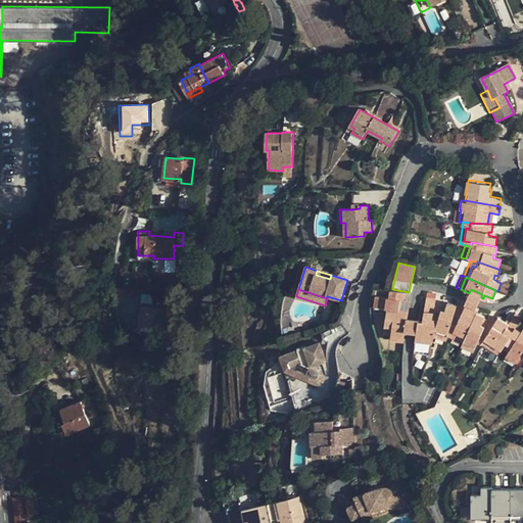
[(476,308),(481,297),(482,294),(471,289),(469,293),(465,303),(466,303),(465,306),(458,304),(458,305),(449,329),(454,330),(453,332),(465,337),(477,312),(477,313),(479,310),(476,308)]
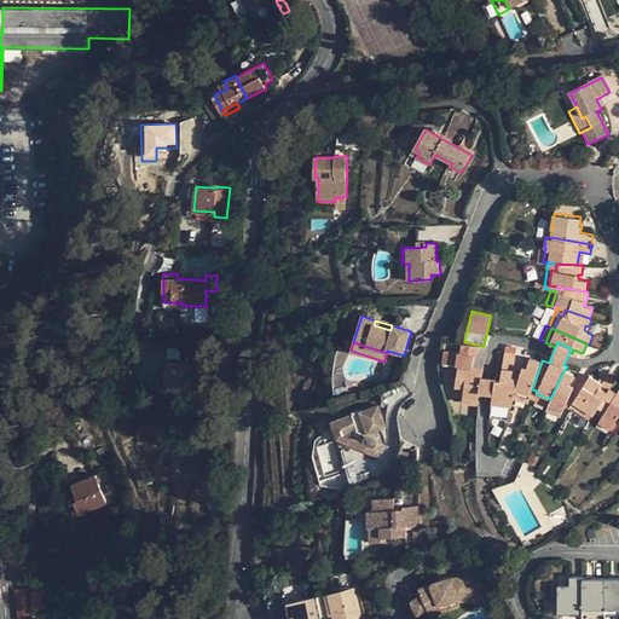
[(484,368),(478,368),(473,366),(474,356),(479,357),(480,346),(462,343),(461,352),(445,350),(444,363),(458,365),(455,394),(463,395),(479,398),(480,392),(493,394),(490,418),(508,421),(514,399),(515,393),(522,366),(524,362),(515,360),(516,353),(505,351),(501,380),(482,376),(484,368)]
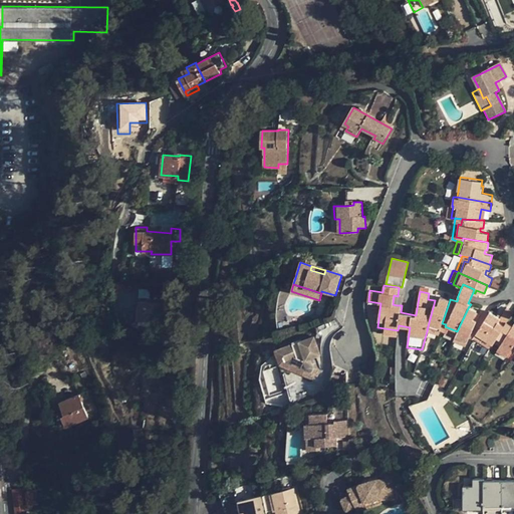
[(151,296),(150,302),(139,302),(138,322),(167,325),(168,314),(172,315),(173,305),(157,303),(158,296),(151,296)]
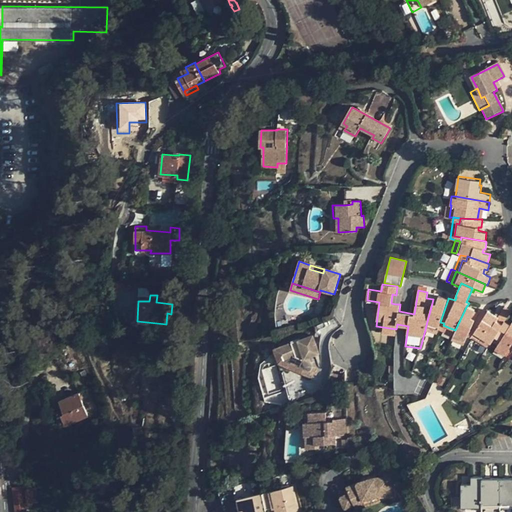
[(438,296),(437,300),(436,304),(432,303),(426,325),(438,328),(440,322),(448,299),(438,296)]
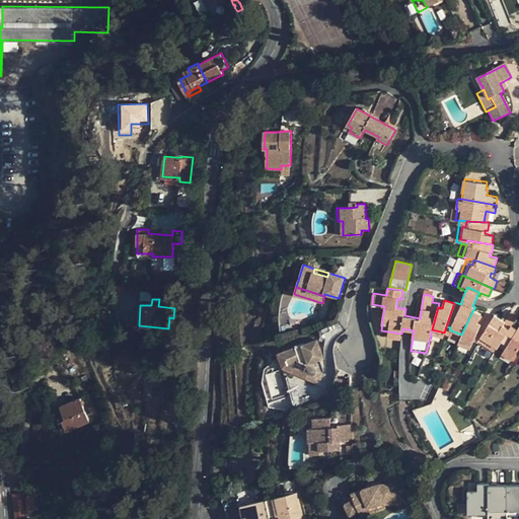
[(461,335),(459,340),(471,345),(473,340),(477,342),(480,337),(493,317),(486,314),(485,316),(484,319),(479,317),(482,314),(482,313),(473,310),(473,309),(461,335)]
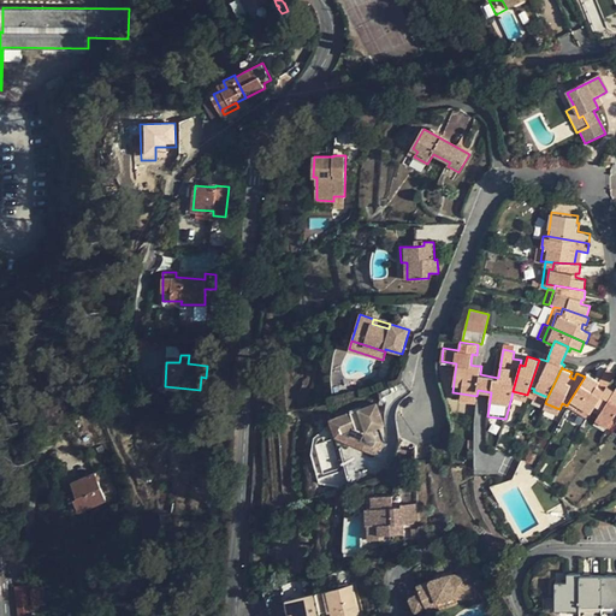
[(586,374),(585,377),(570,400),(578,404),(591,412),(592,410),(608,386),(615,373),(606,368),(598,381),(586,374)]
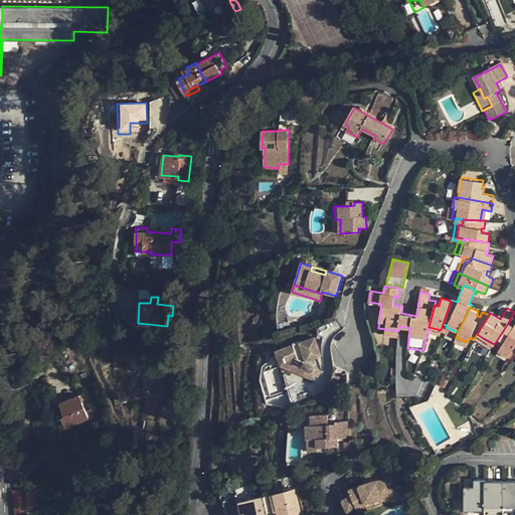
[(495,343),(501,347),(510,353),(512,350),(514,352),(514,351),(514,323),(513,326),(508,323),(495,343)]
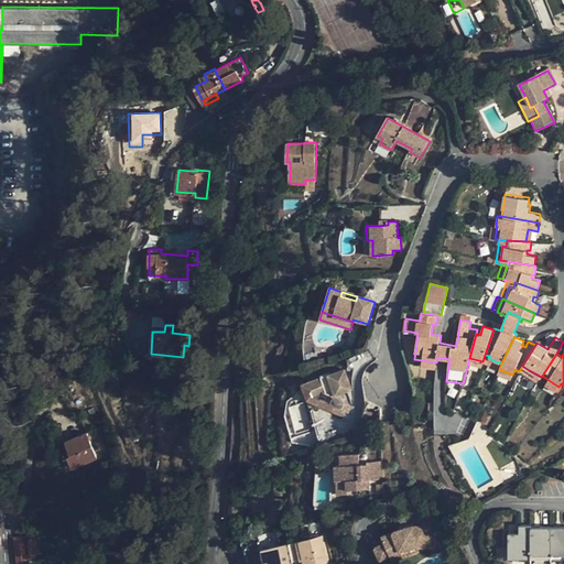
[(483,361),(499,369),(501,364),(488,358),(489,356),(485,355),(483,361)]
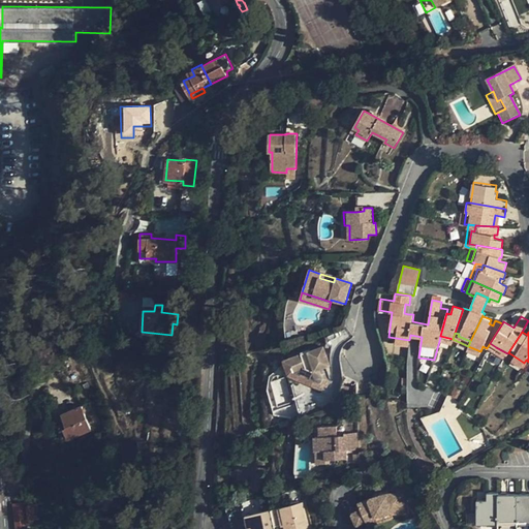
[(452,344),(453,339),(440,336),(439,341),(452,344)]
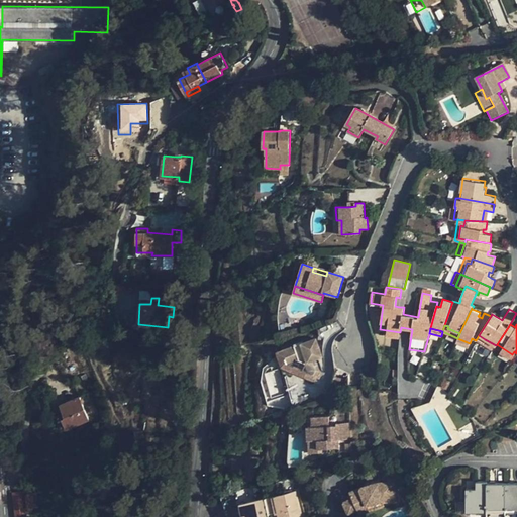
[(469,348),(470,343),(457,338),(456,342),(469,348)]
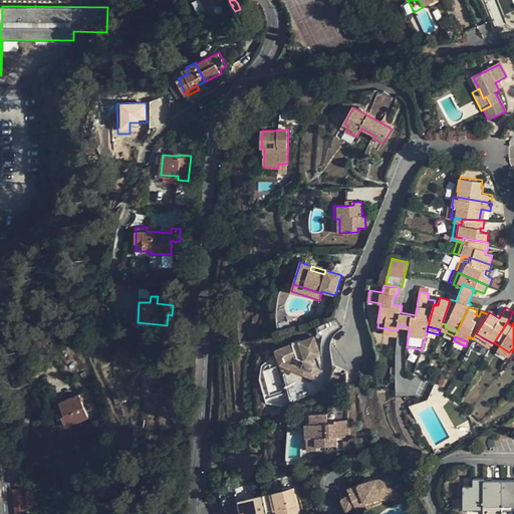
[(490,348),(493,343),(482,337),(480,341),(490,348)]
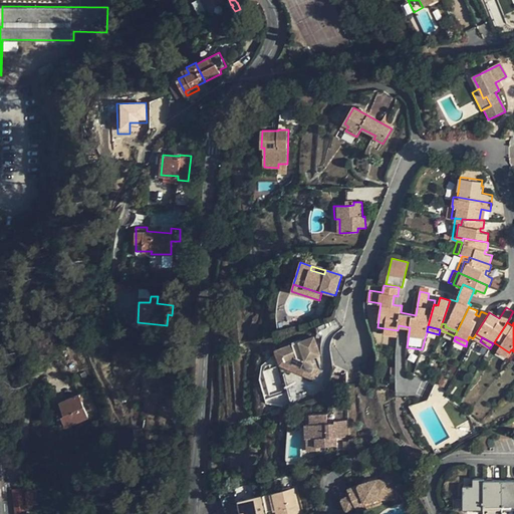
[(321,369),(310,338),(280,348),(285,361),(297,357),(299,362),(303,360),(306,369),(303,375),(315,380),(321,369)]
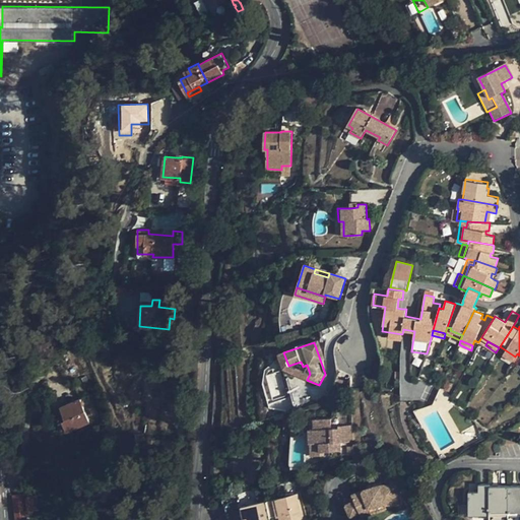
[(513,361),(515,356),(506,350),(503,354),(513,361)]
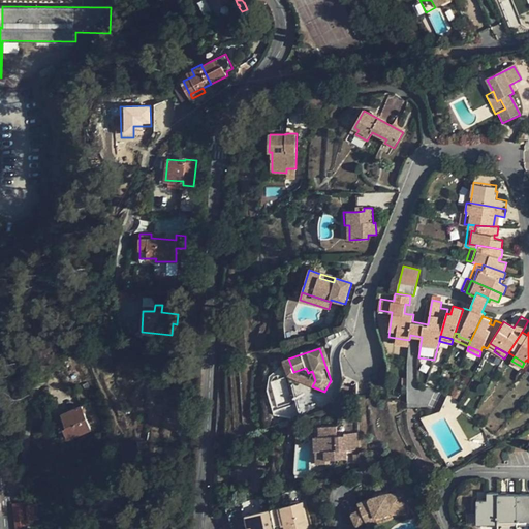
[(446,391),(440,410),(441,410),(456,415),(461,403),(449,392),(446,391)]
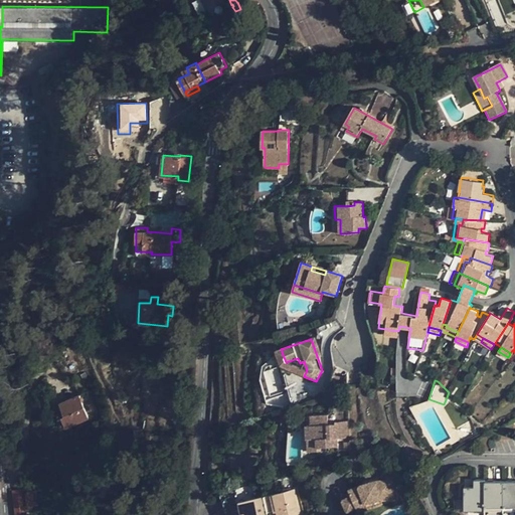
[(417,412),(433,405),(430,399),(428,399),(408,394),(417,412)]
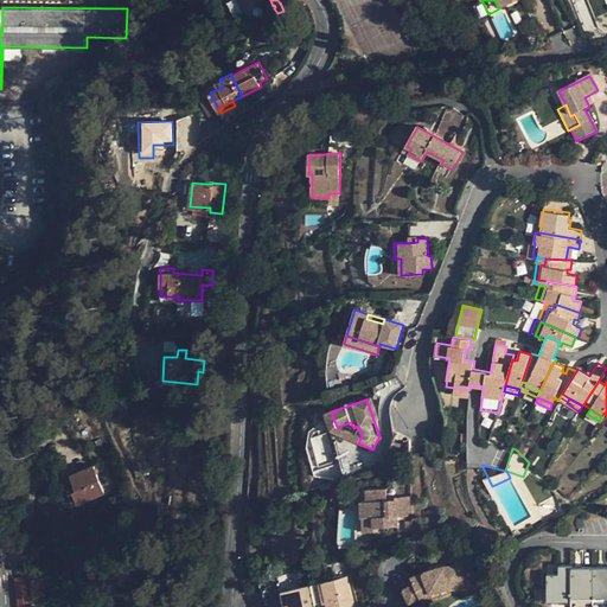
[(71,474),(75,484),(77,489),(74,491),(78,503),(104,493),(94,466),(71,474)]
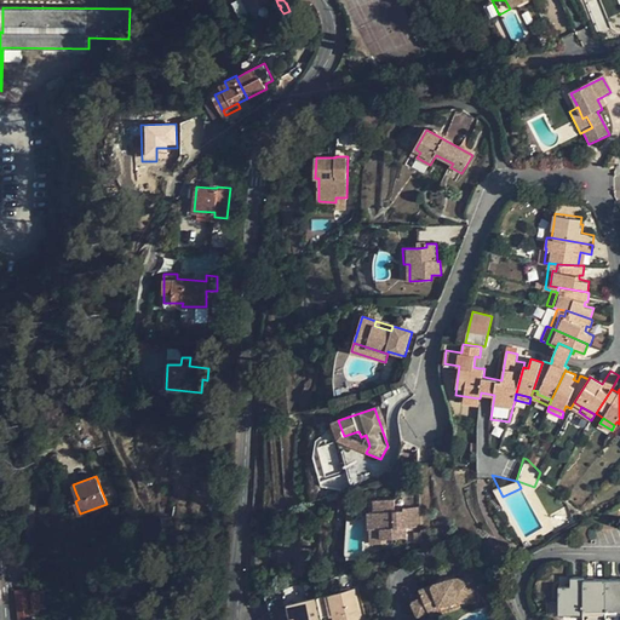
[(374,500),(375,511),(369,511),(369,528),(382,528),(382,538),(405,538),(405,527),(419,527),(418,507),(402,507),(402,499),(374,500)]
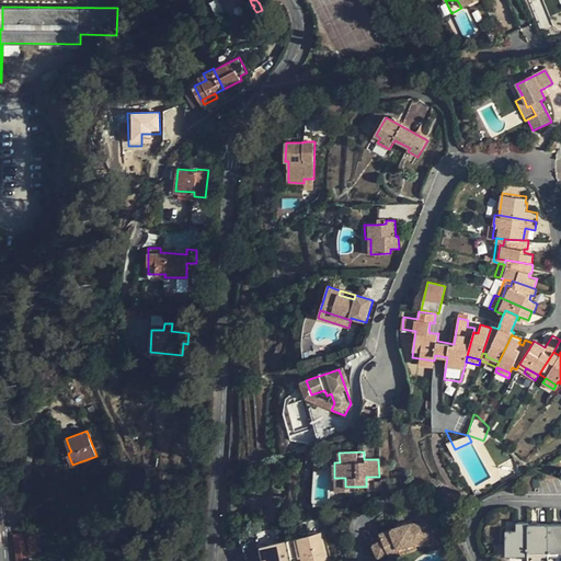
[(517,471),(513,461),(500,469),(505,478),(517,471)]
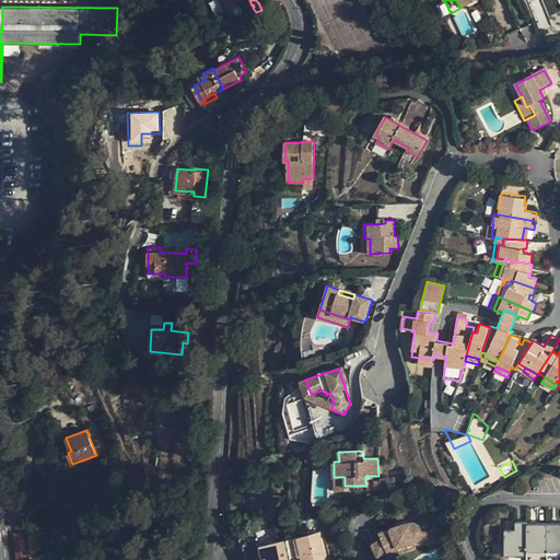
[(86,494),(82,480),(71,485),(77,498),(86,494)]
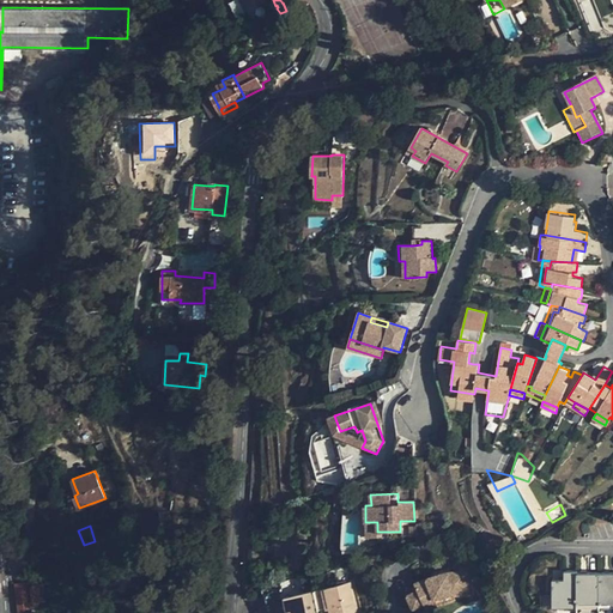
[(418,605),(425,601),(434,596),(439,594),(455,593),(456,595),(463,594),(463,592),(472,592),(471,577),(467,568),(457,570),(459,574),(448,574),(447,571),(431,574),(431,575),(417,582),(419,584),(408,590),(412,601),(416,604),(418,605)]
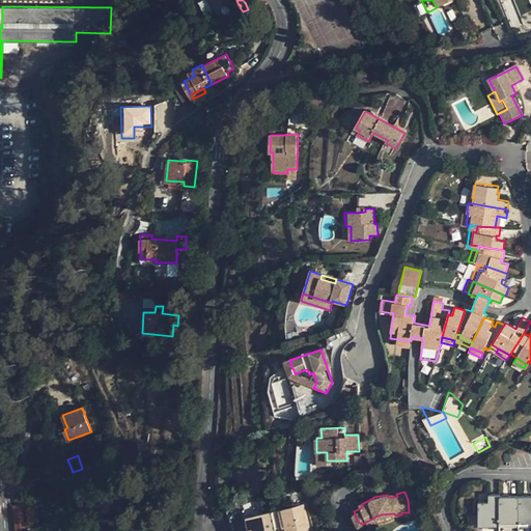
[(478,526),(500,526),(499,496),(500,494),(490,494),(488,501),(478,501),(478,526)]
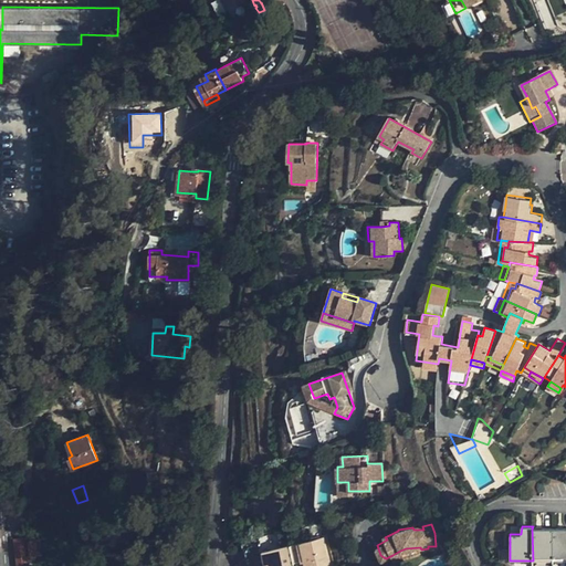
[(544,528),(532,528),(533,561),(552,561),(553,528),(544,528)]
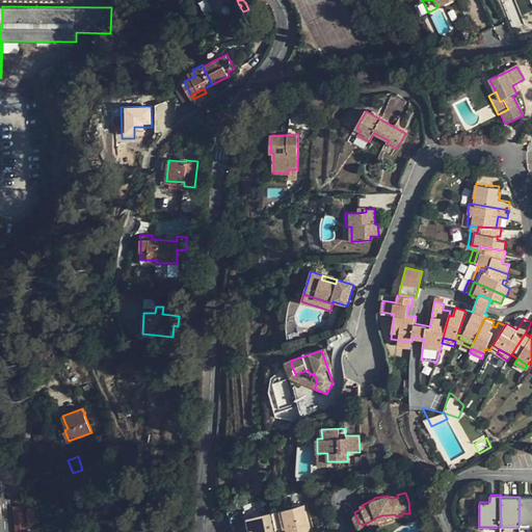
[(531,497),(520,497),(519,527),(531,527),(531,497)]
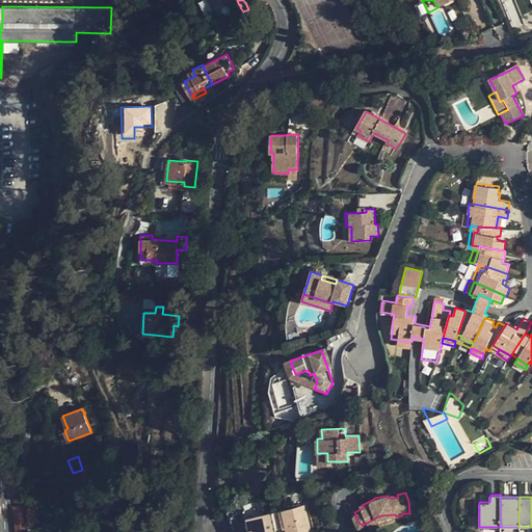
[(273,510),(277,527),(288,525),(289,528),(289,531),(312,531),(304,503),(273,510)]
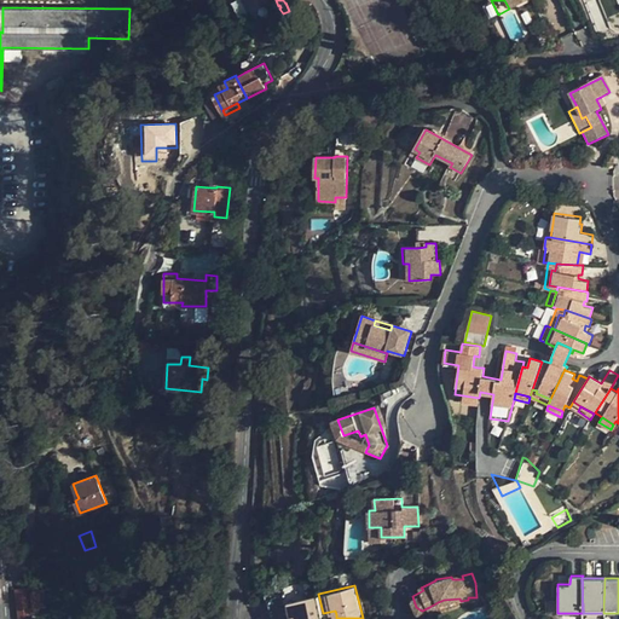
[(16,591),(19,617),(30,615),(29,608),(44,606),(42,601),(46,600),(45,594),(41,594),(41,590),(30,593),(27,593),(27,590),(16,591)]
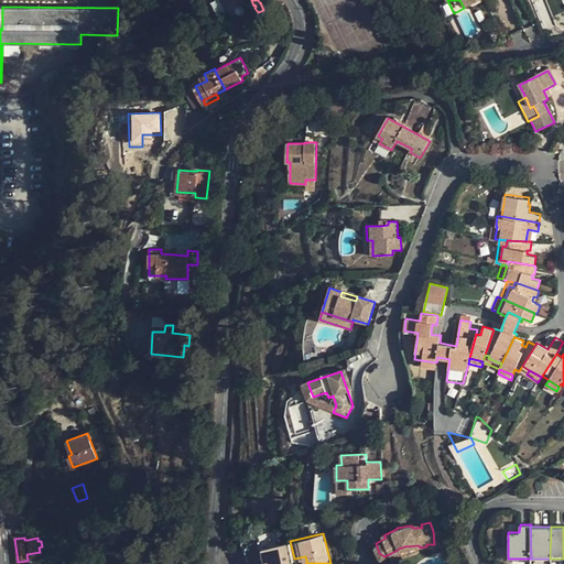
[(294,559),(290,541),(262,548),(266,563),(290,563),(295,563),(295,562),(294,559)]
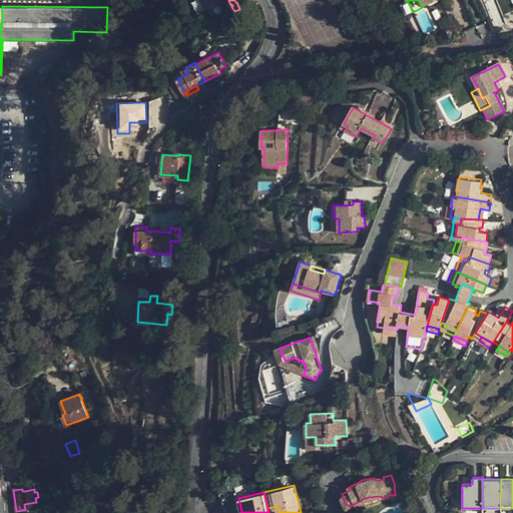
[(382,502),(382,498),(381,496),(368,497),(363,499),(356,503),(358,508),(370,503),(382,502)]
